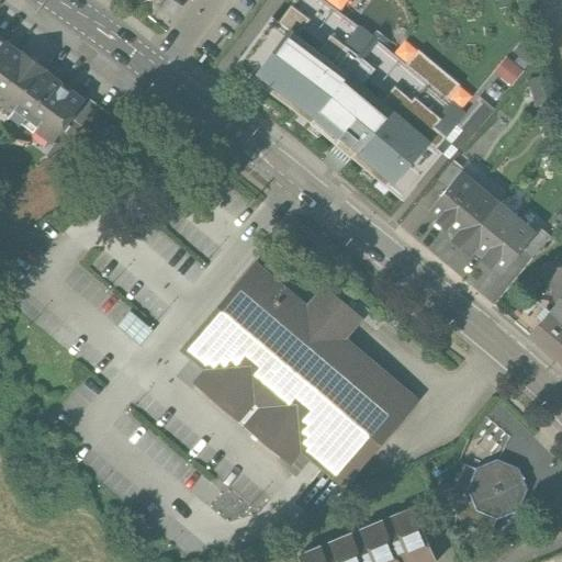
[(316,128),(403,201),(442,155),(437,149),(464,116),(321,0),(296,0),(279,24),(272,19),(235,67),(316,128)]
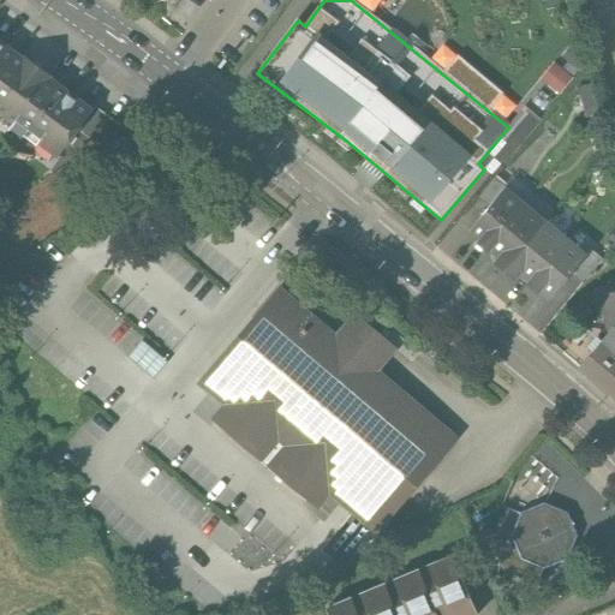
[(51,76),(27,58),(24,60),(0,42),(0,114),(13,125),(12,127),(36,147),(39,143),(58,157),(77,130),(91,111),(90,109),(49,79),(51,76)]
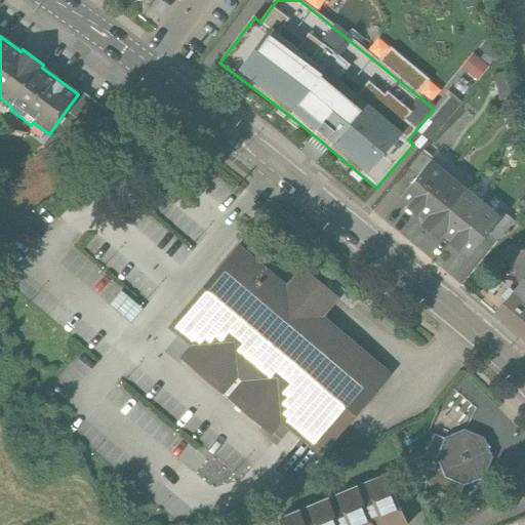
[(78,94),(66,111),(84,124),(106,110),(80,90),(77,93),(78,94)]
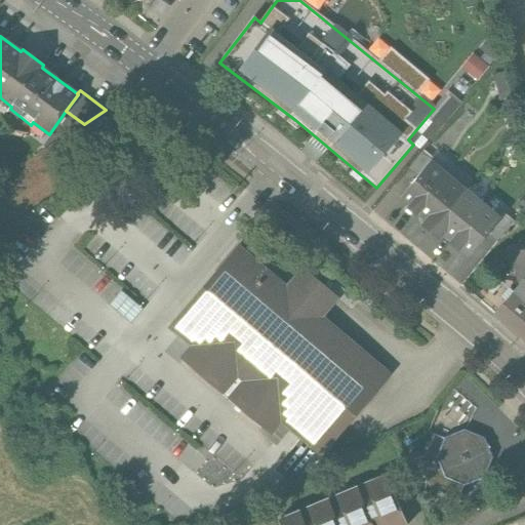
[(423,150),(408,169),(417,176),(431,161),(434,158),(423,150)]
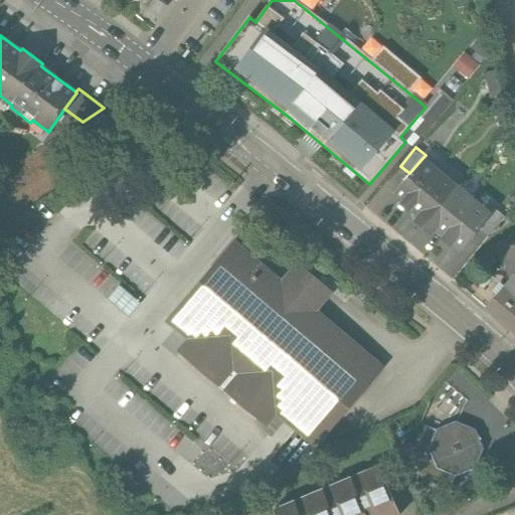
[(491,214),(422,158),(409,173),(392,195),(400,202),(399,204),(408,211),(410,210),(417,216),(413,221),(431,235),(435,230),(443,236),(442,238),(451,245),(452,244),(461,251),(479,229),(491,214)]
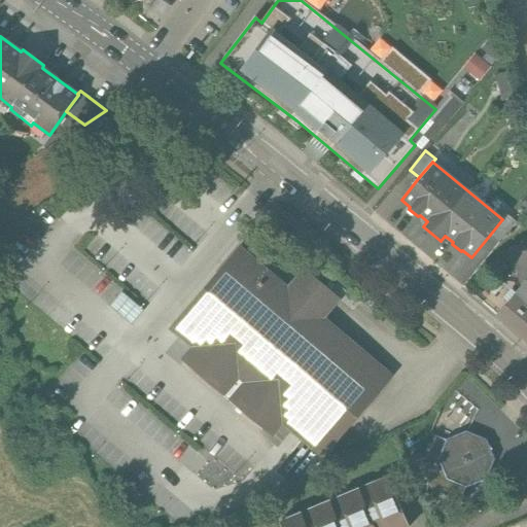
[(502,219),(490,235),(499,243),(516,222),(506,214),(502,219)]
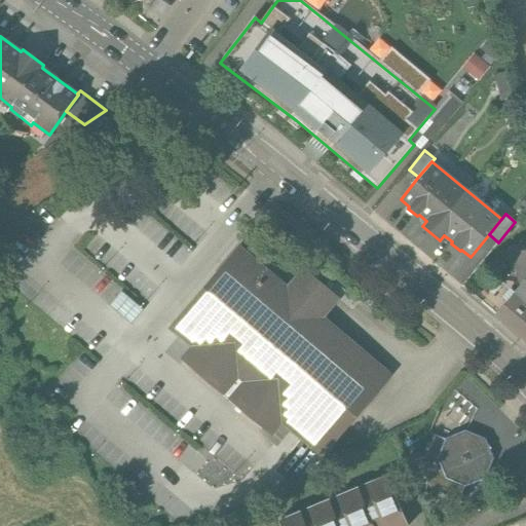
[(304,271),(288,291),(238,250),(218,274),(226,280),(180,335),(194,346),(183,360),(270,434),(282,420),(322,454),(388,376),(320,318),(337,299),(304,271)]
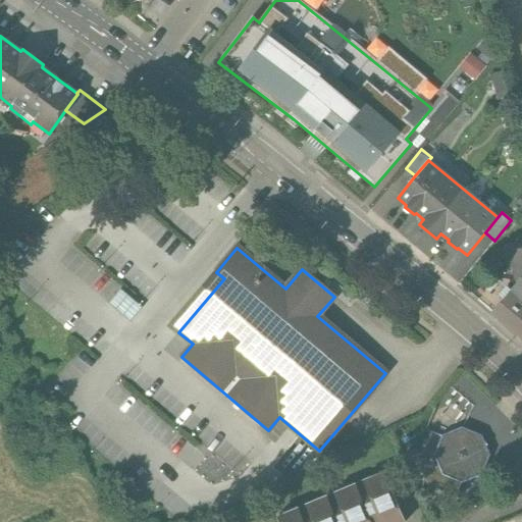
[(521,249),(510,252),(516,280),(521,279),(521,278),(521,249)]
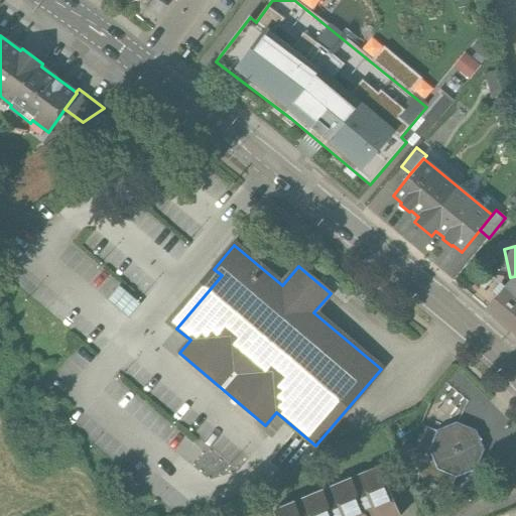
[(515,275),(515,276),(515,279),(515,294),(514,295),(504,287),(487,308),(515,333),(515,275)]
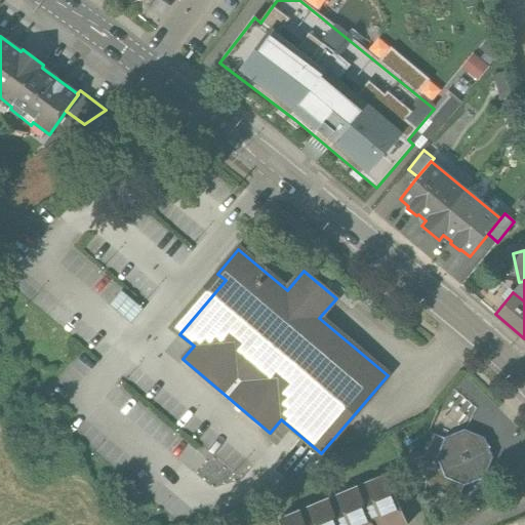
[(116,304),(135,320),(147,307),(128,290),(116,304)]
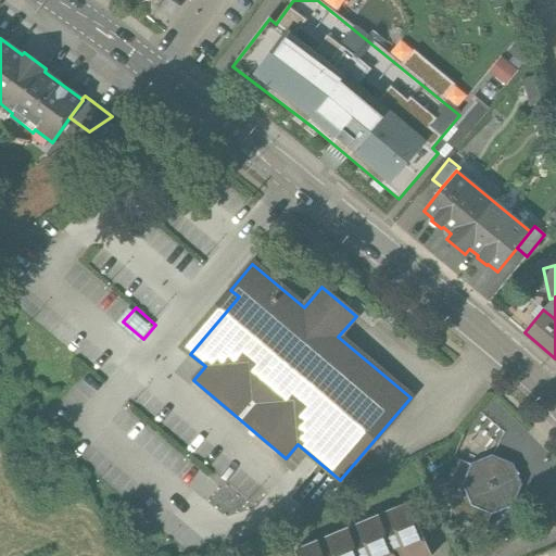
[(512,465),(492,457),(472,465),(459,459),(450,483),(443,487),(456,518),(463,515),(487,525),(492,512),(512,504),(519,484),(512,465)]
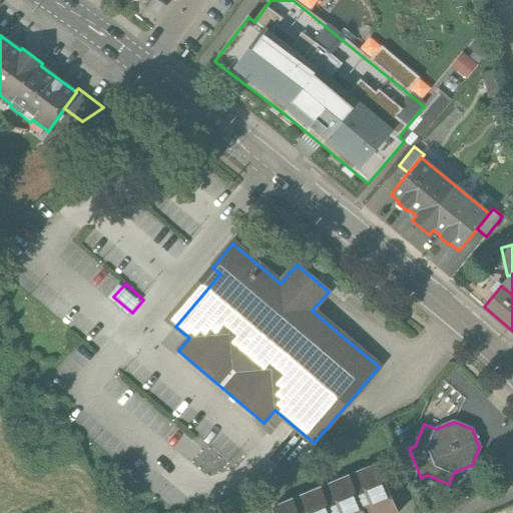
[(398,512),(378,464),(357,472),(358,473),(350,476),(350,475),(329,484),(329,485),(322,488),(321,487),(301,496),(301,497),(294,500),(293,499),(273,508),(274,512),(398,512)]
